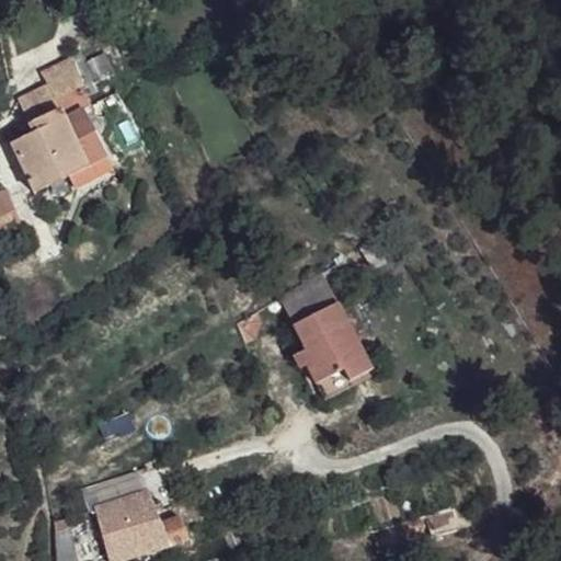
[(82,54),(70,59),(83,86),(98,78),(90,67),(82,54)]
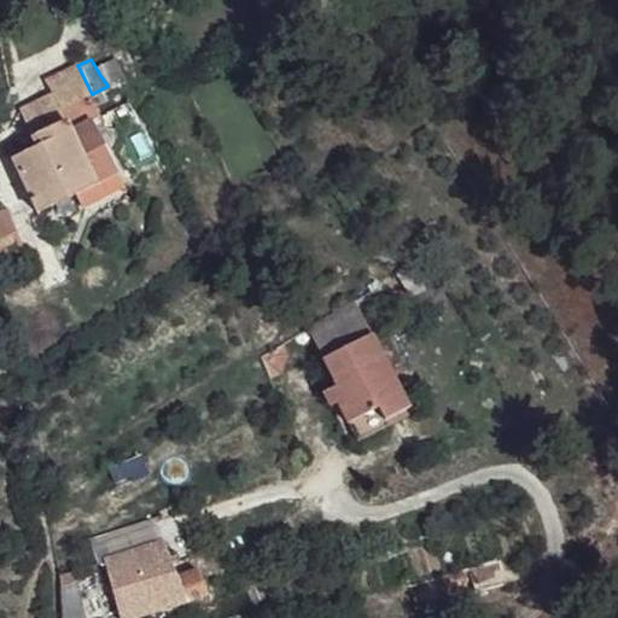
[(19,110),(38,147),(70,130),(95,184),(118,173),(121,173),(92,122),(100,116),(89,95),(92,94),(77,65),(46,81),(52,95),(19,110)]
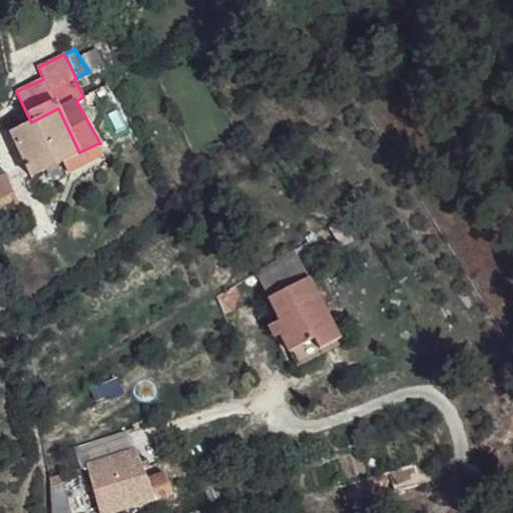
[(93,56),(82,61),(89,71),(99,66),(93,56)]
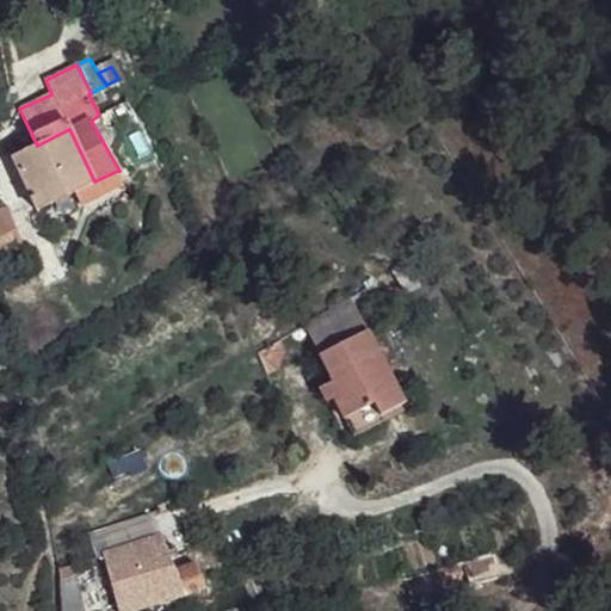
[(13,158),(38,209),(94,181),(69,129),(37,146),(13,158)]
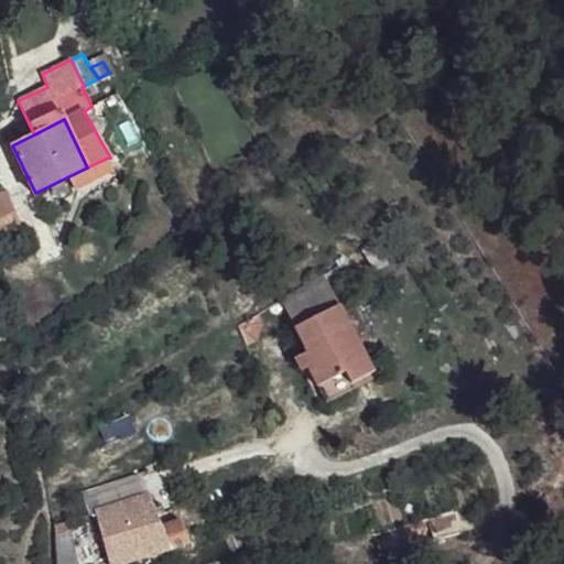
[(108,158),(69,177),(76,192),(115,172),(108,158)]
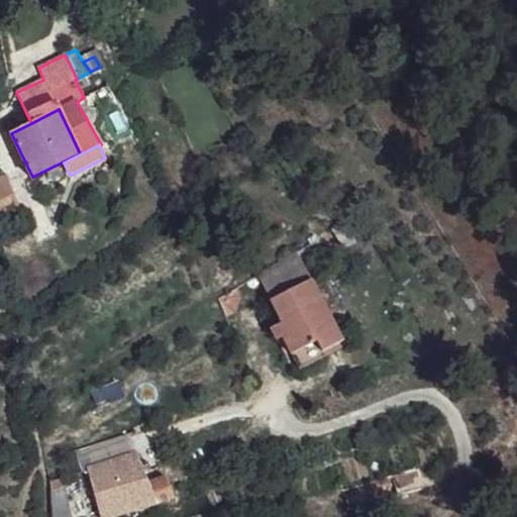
[(0,177),(0,220),(21,212),(6,174),(0,177)]
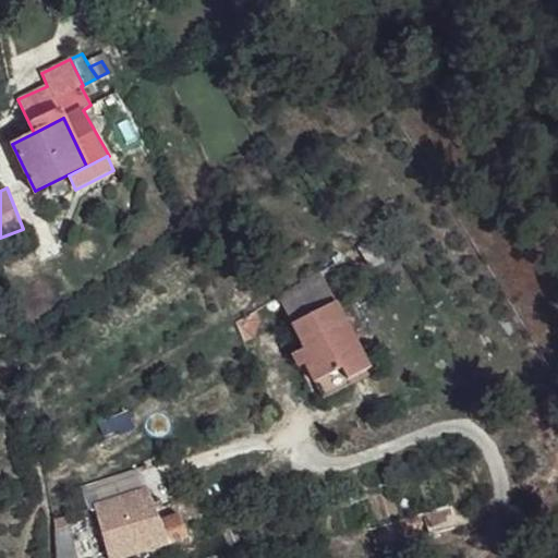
[(379,234),(359,247),(372,270),(392,255),(379,234)]
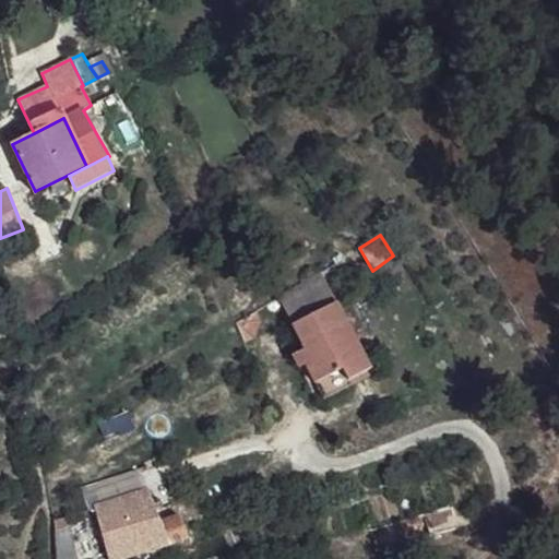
[(321,272),(280,297),(293,323),(336,302),(321,272)]
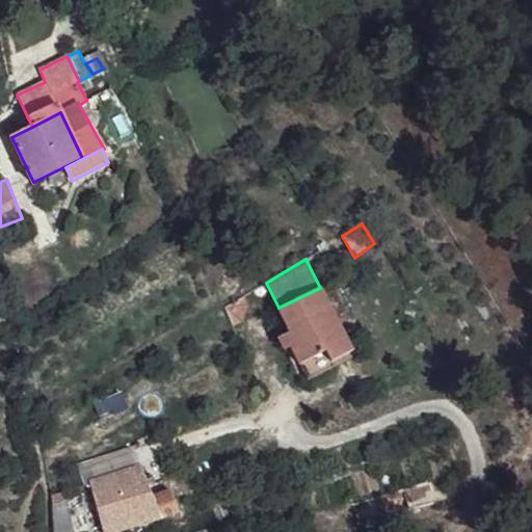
[(290,345),(300,365),(326,351),(331,363),(352,352),(320,288),(278,308),(291,331),(296,342),(290,345)]
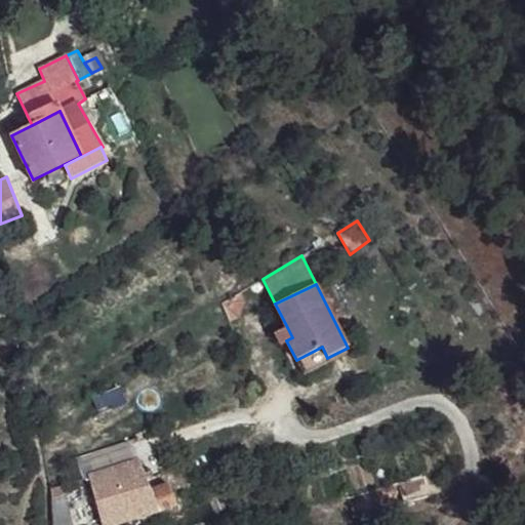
[(241,292),(223,304),(230,322),(240,318),(246,300),(241,292)]
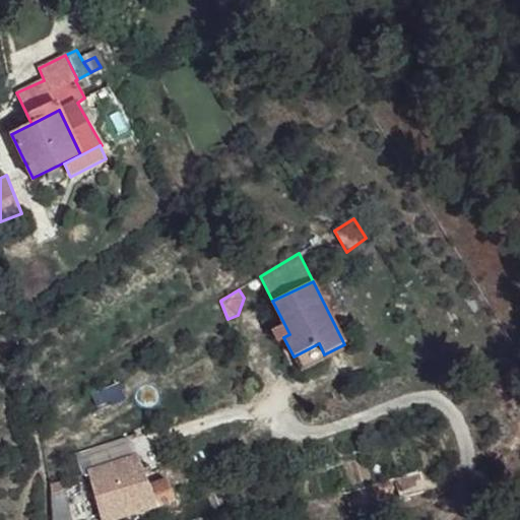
[(283,337),(289,334),(284,324),(273,330),(279,342),(284,339),(283,337)]
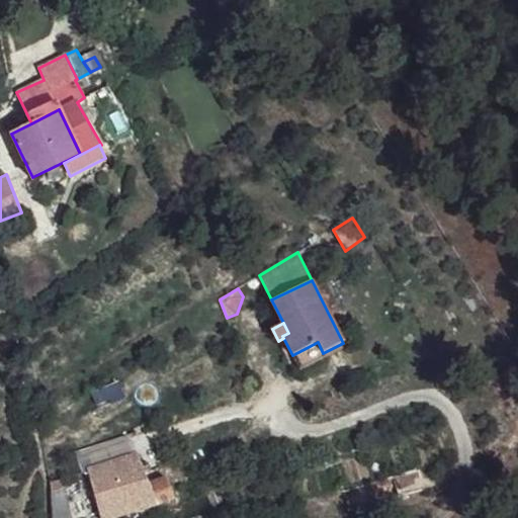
[(323,353),(318,342),(292,355),(299,371),(345,347),(343,343),(323,353)]
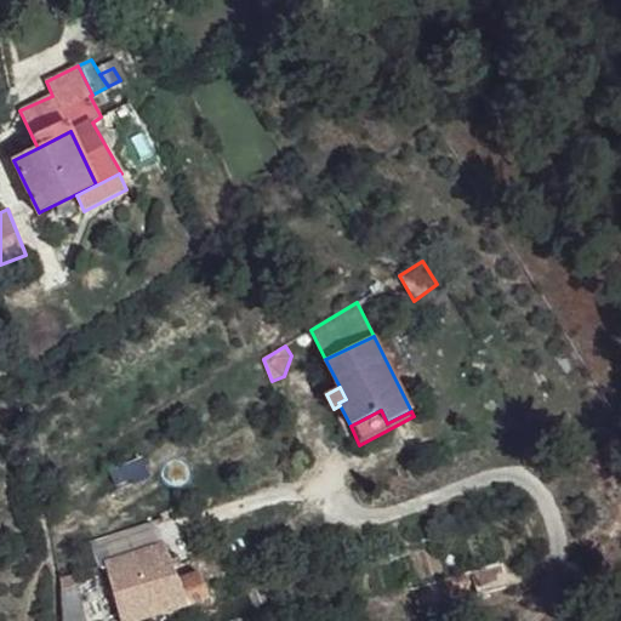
[(158,524),(92,545),(98,567),(104,565),(165,546),(158,524)]
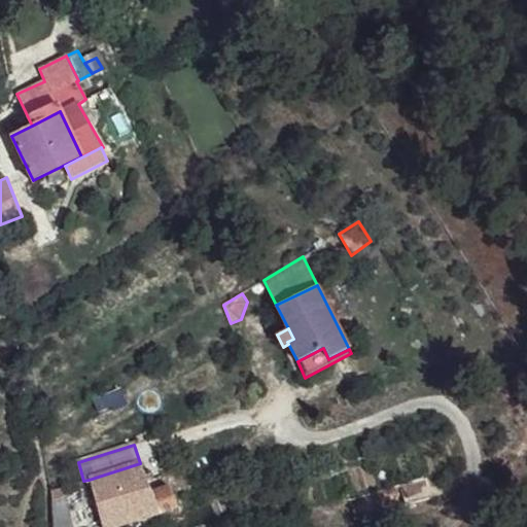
[(89,480),(102,526),(117,526),(133,523),(157,515),(175,508),(168,488),(151,493),(140,463),(89,480)]
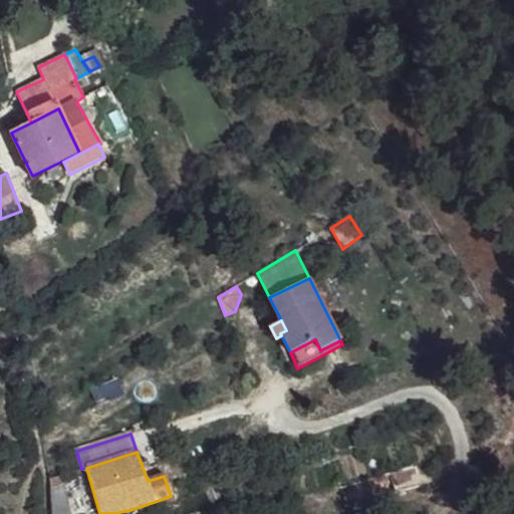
[(62,476),(50,479),(50,488),(63,483),(64,483),(62,476)]
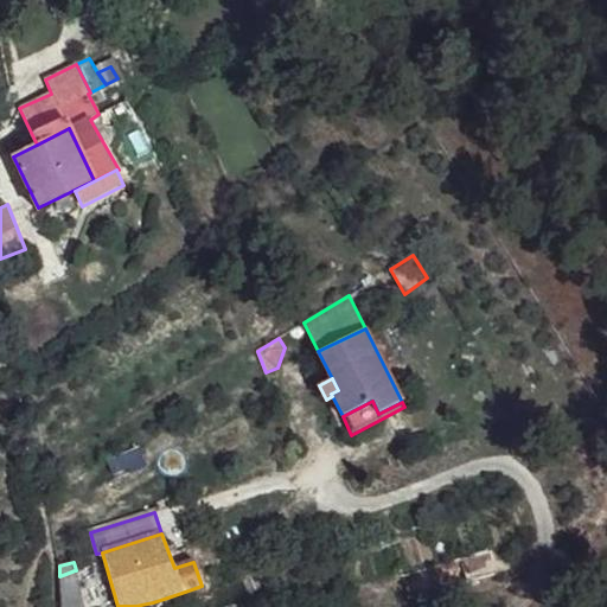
[(59,576),(61,606),(82,601),(75,570),(59,576)]
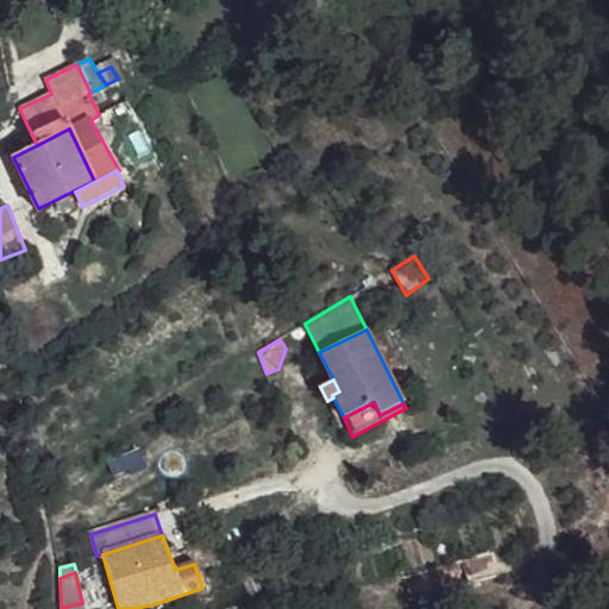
All buildings are outlined.
